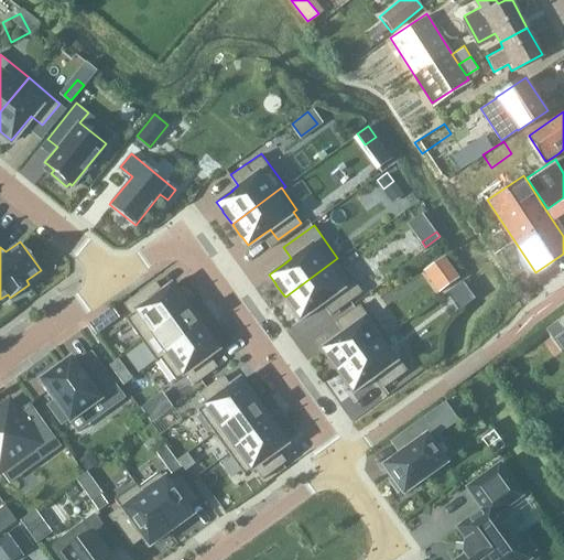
[(444,254),(433,261),(448,283),(459,276),(444,254)]
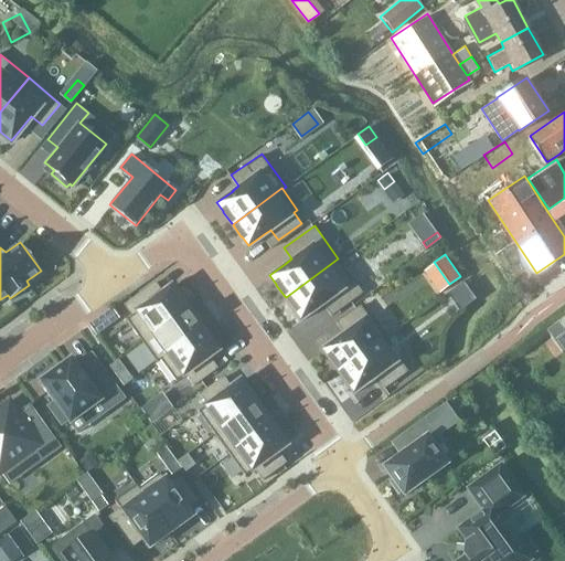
[(286,297),(287,299),(294,309),(295,309),(301,318),(317,307),(323,303),(331,313),(362,292),(338,258),(286,297)]
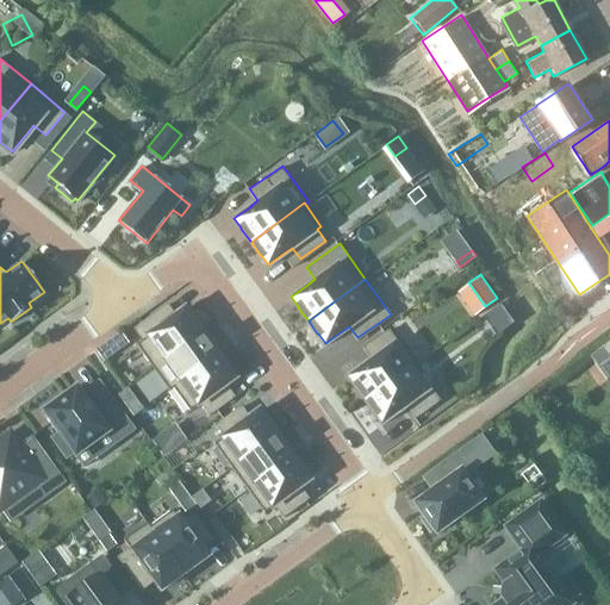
[(136,343),(154,366),(201,331),(201,330),(201,329),(193,318),(185,307),(175,315),(167,303),(135,326),(143,337),(136,343)]
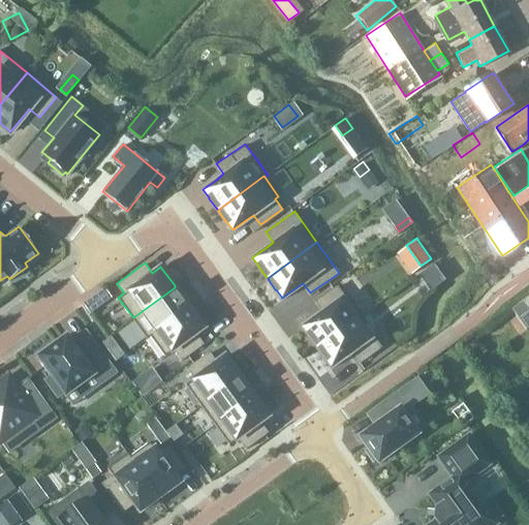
[(315,344),(316,346),(355,317),(356,318),(363,313),(348,292),(344,296),(337,285),(315,300),(322,310),(316,315),(302,326),(308,334),(308,335),(315,344)]
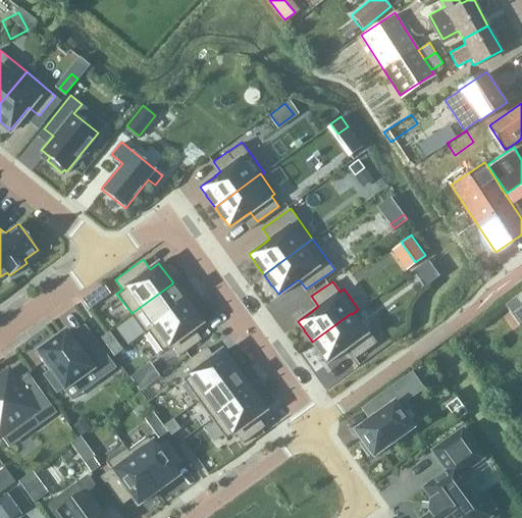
[(145,332),(149,330),(148,330),(187,302),(172,283),(132,313),(145,332)]
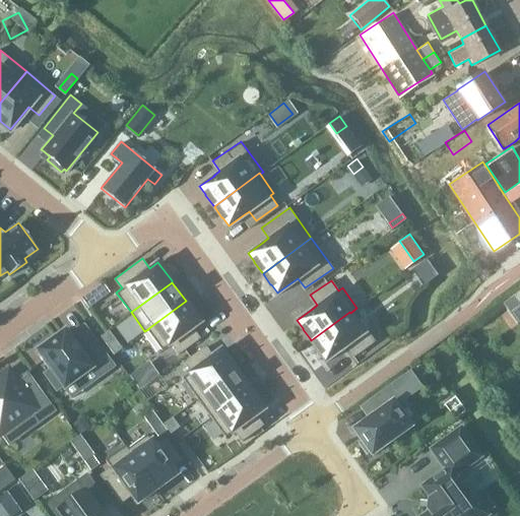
[(519,289),(503,302),(517,322),(519,319),(519,289)]
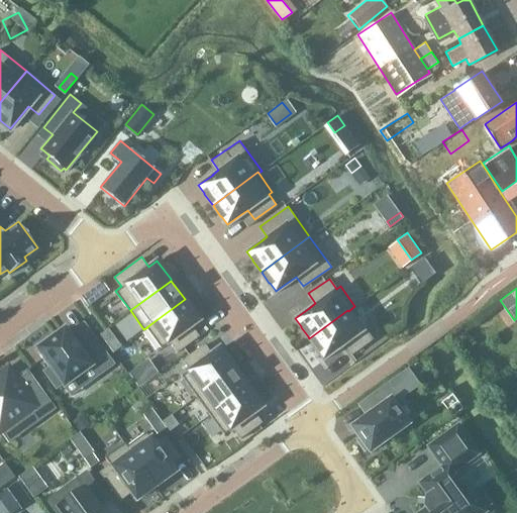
[(186,300),(185,299),(146,327),(147,327),(162,346),(171,340),(178,350),(198,334),(191,325),(199,319),(193,310),(193,309),(186,300)]
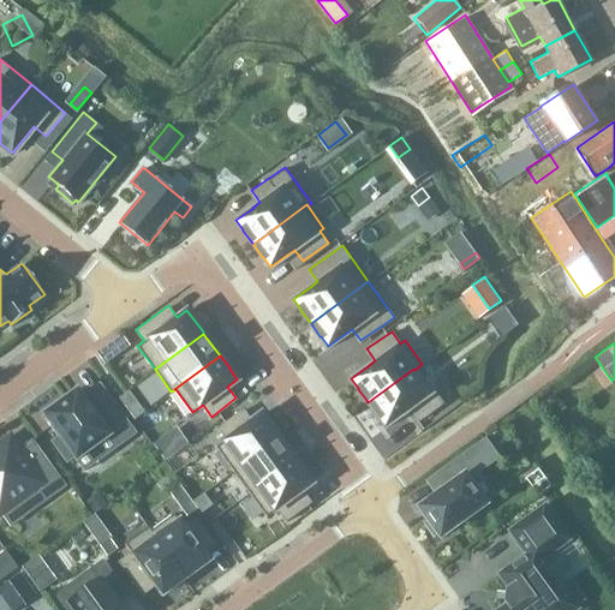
[(368,402),(370,405),(369,405),(377,416),(384,425),(402,413),(410,408),(418,420),(443,402),(433,388),(429,390),(415,370),(413,369),(368,402)]
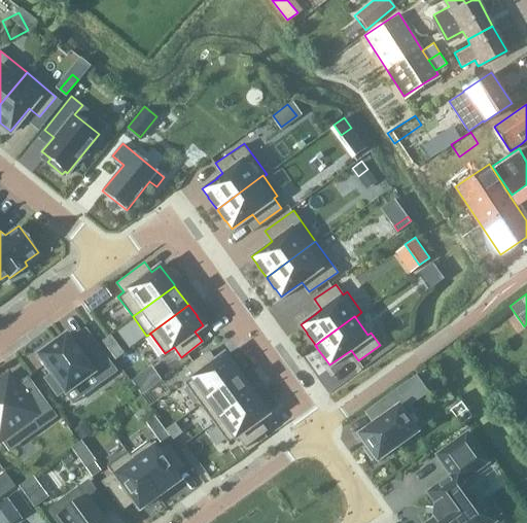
[(74,343),(67,334),(68,334),(66,332),(64,333),(65,334),(38,352),(36,354),(37,356),(37,355),(49,373),(63,390),(65,393),(94,373),(100,381),(116,370),(89,332),(74,343)]
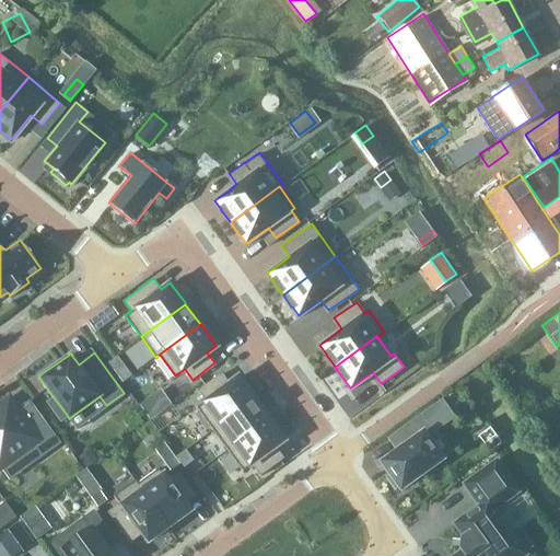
[(116,370),(123,380),(131,373),(125,365),(116,370)]
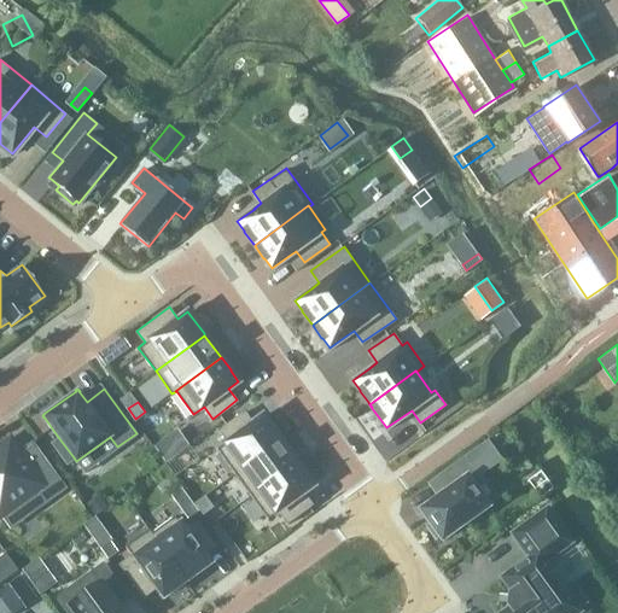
[(280,438),(279,437),(270,426),(262,415),(252,421),(244,410),(220,428),(228,439),(217,448),(234,472),(280,438)]
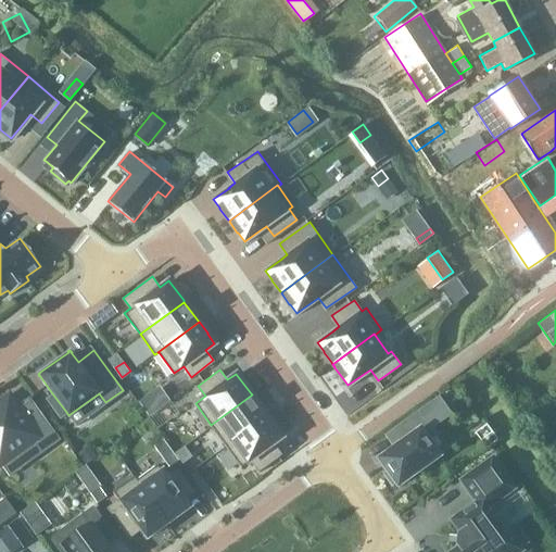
[(542,387),(531,394),(536,402),(547,394),(542,387)]
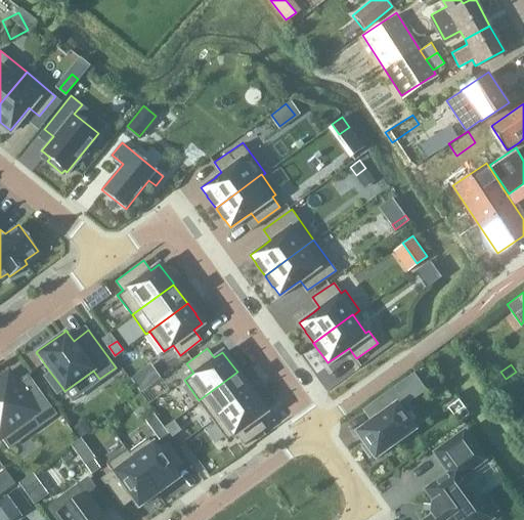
[(0,435),(1,435),(32,412),(41,424),(55,413),(27,374),(15,382),(8,372),(0,378),(0,435)]
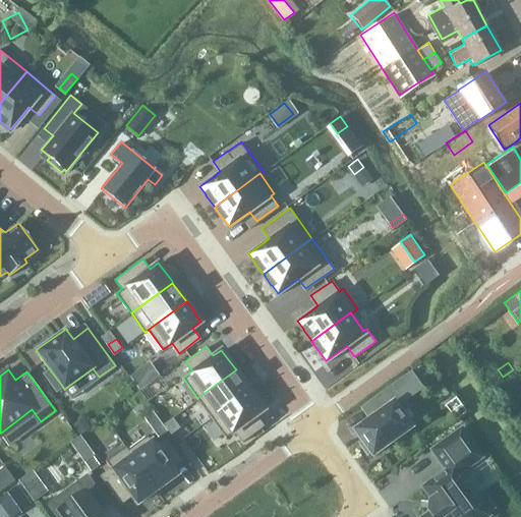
[(249,389),(236,369),(197,398),(212,416),(249,389)]
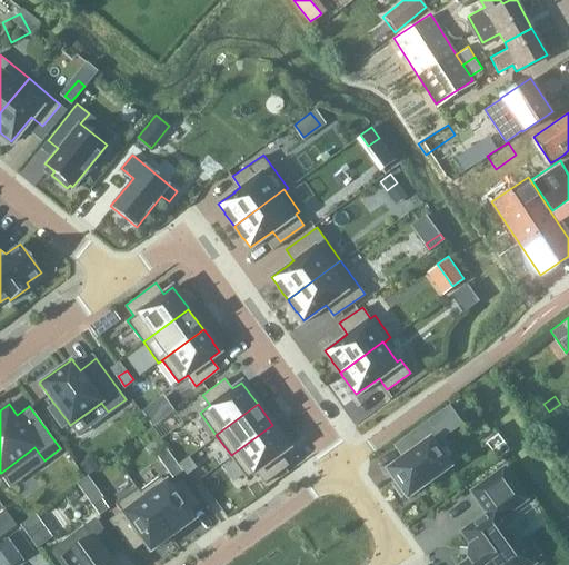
[(407,496),(449,465),(432,442),(438,436),(439,437),(461,422),(449,404),(411,430),(421,444),(388,468),(398,483),(395,486),(401,495),(405,493),(407,496)]
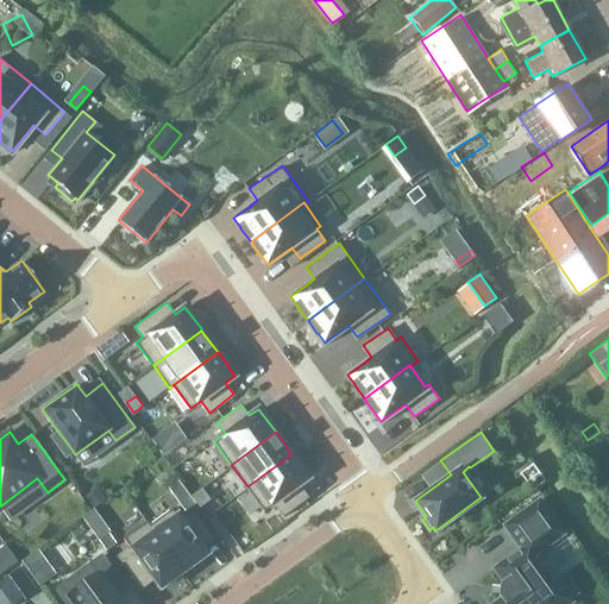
[(293,455),(292,454),(248,486),(264,510),(275,503),(283,514),(308,496),(300,484),(309,478),(301,466),(293,455)]
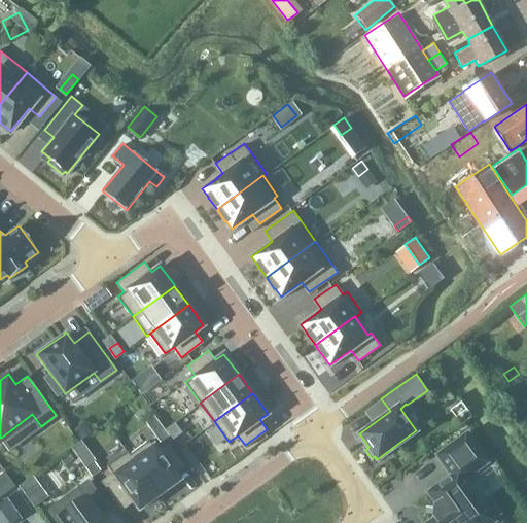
[(32,414),(1,438),(9,449),(41,426),(32,414)]
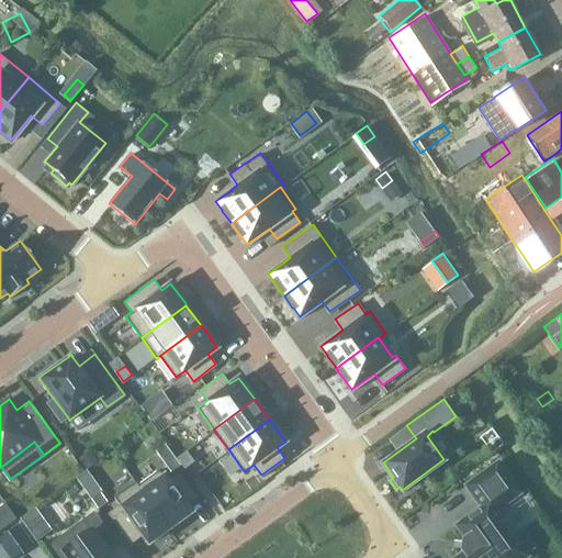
[(165,442),(156,449),(164,460),(172,453),(165,442)]
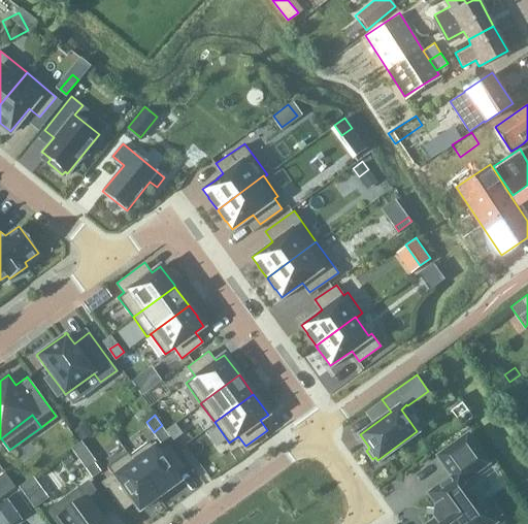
[(166,428),(173,438),(183,432),(175,422),(166,428)]
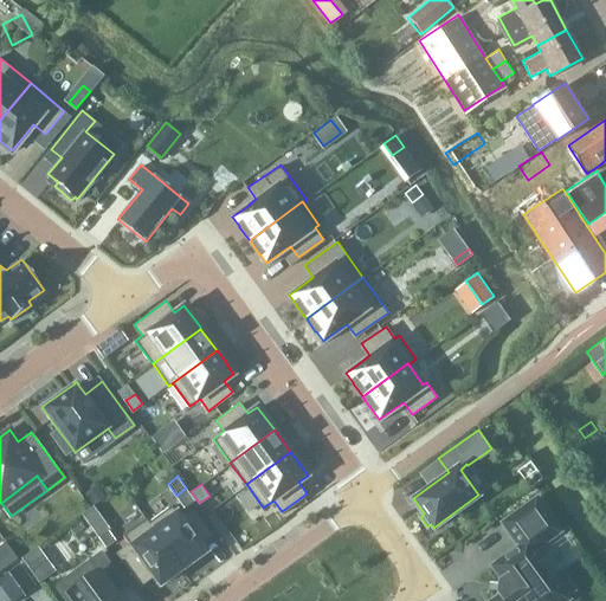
[(98,485),(86,493),(92,502),(104,493),(98,485)]
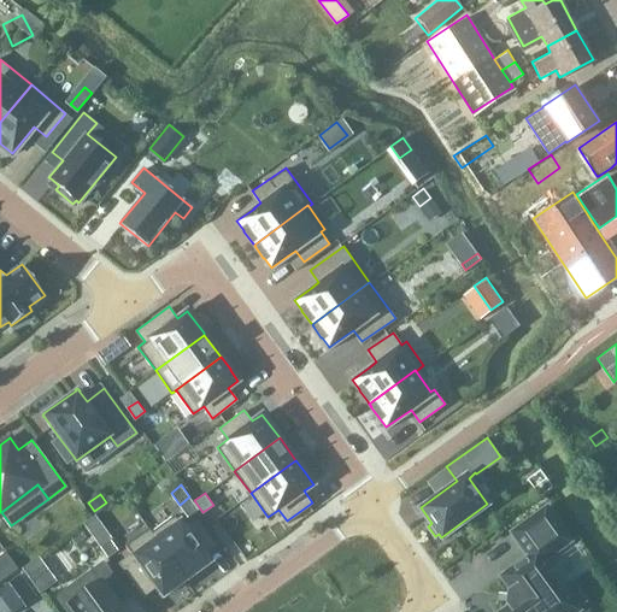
[(498,611),(577,611),(576,610),(579,607),(577,605),(585,599),(570,580),(562,586),(544,559),(571,539),(546,505),(511,530),(529,554),(501,575),(511,588),(509,590),(507,590),(507,593),(511,593),(510,600),(506,600),(505,602),(506,602),(509,605),(498,611)]
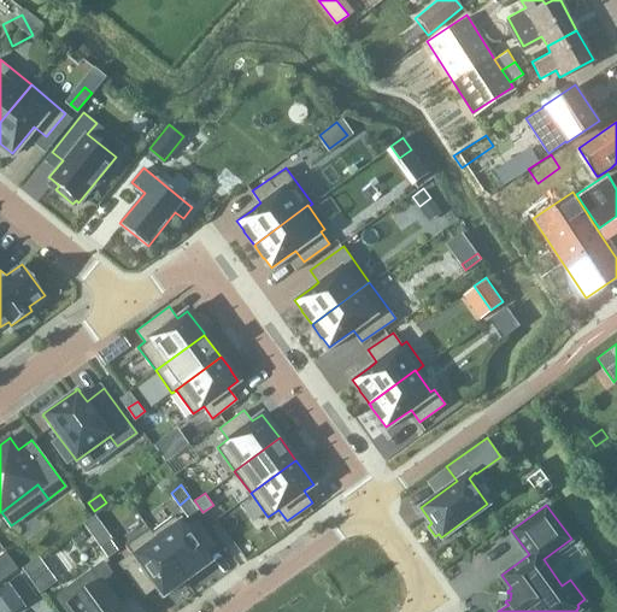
[(152,530),(151,530),(186,577),(209,560),(203,552),(215,542),(197,518),(184,527),(175,513),(152,530)]
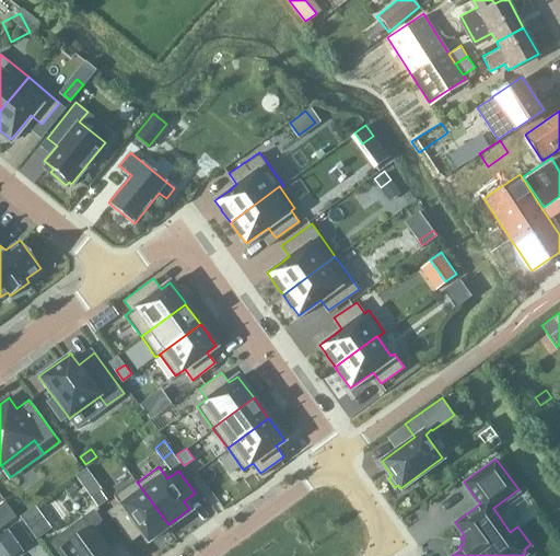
[(85,467),(76,474),(90,495),(100,488),(101,487),(85,467)]
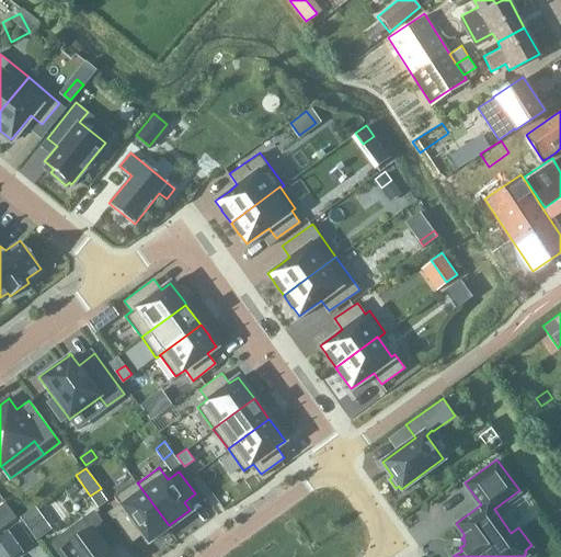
[(138,482),(136,478),(114,495),(119,503),(109,511),(130,541),(141,533),(147,542),(169,525),(137,482),(138,482)]
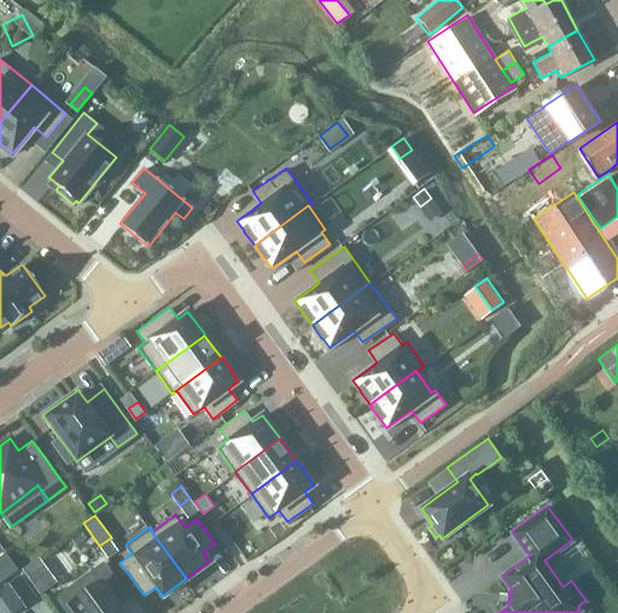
[(6,553),(0,556),(0,562),(7,573),(16,567),(6,553)]
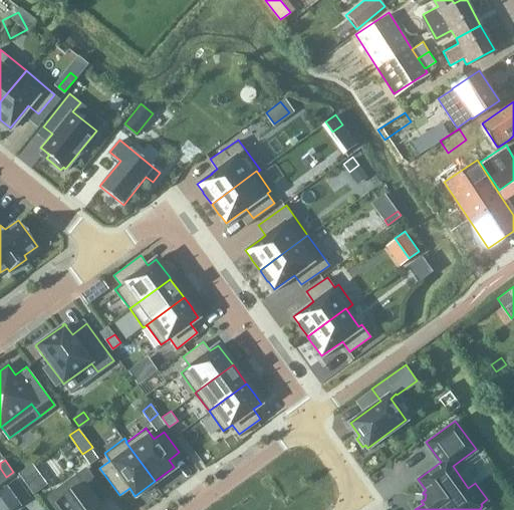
[(32,463),(20,472),(33,491),(46,483),(32,463)]
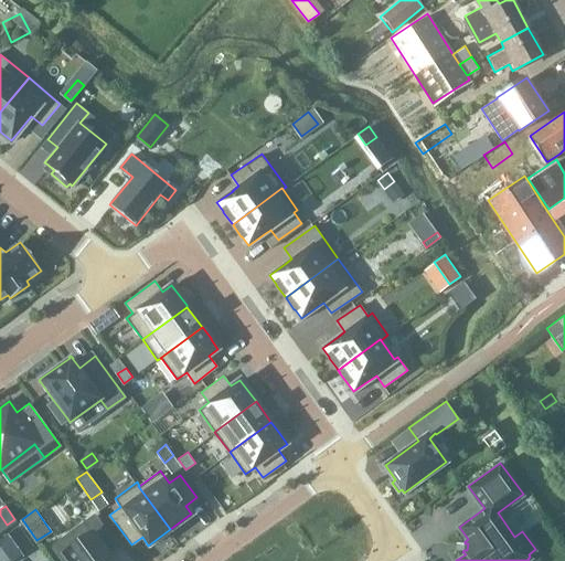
[(99,542),(110,535),(95,514),(70,531),(77,542),(63,552),(65,556),(62,559),(63,560),(112,560),(108,554),(99,542)]
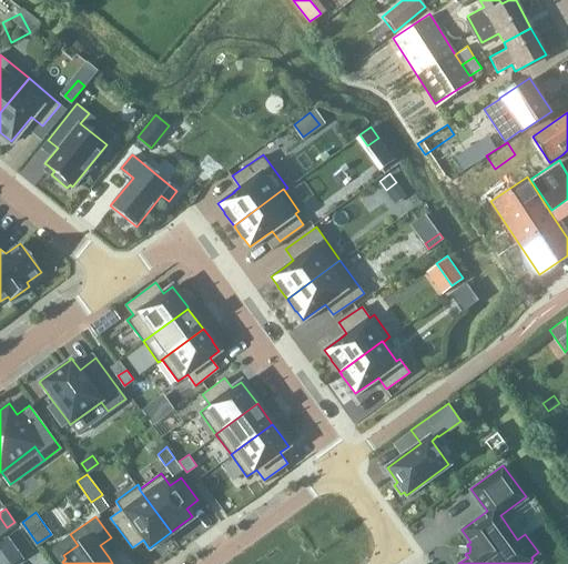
[(19,527),(0,541),(0,547),(11,563),(12,563),(33,549),(19,527)]
